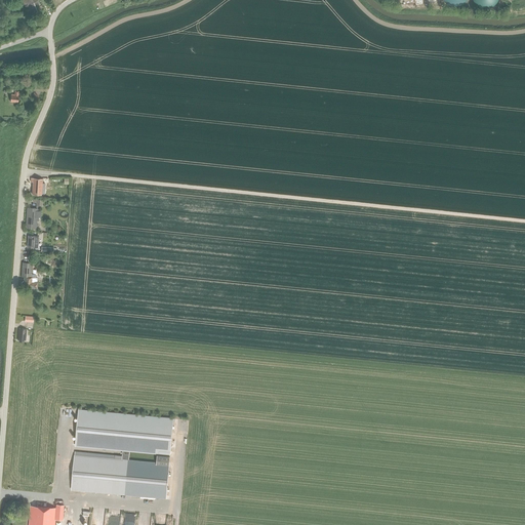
[(28,16),(34,14),(35,15),(43,11),(39,5),(41,4),(39,0),(38,0),(23,0),(29,10),(26,11),(28,16)]
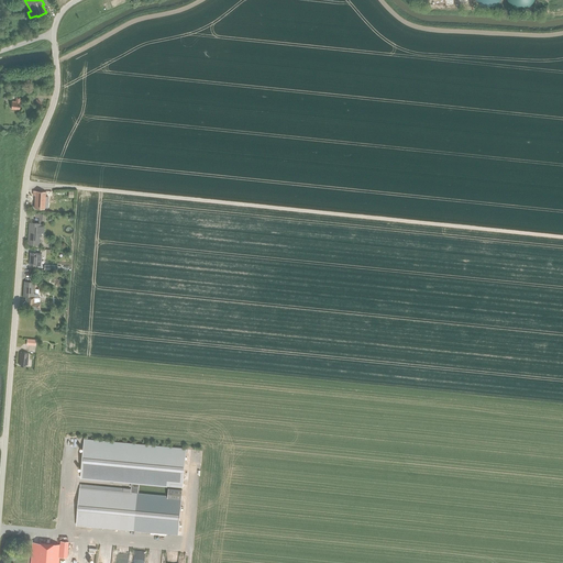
[(520,9),(522,9),(523,9),(525,9),(526,8),(527,8),(528,7),(529,7),(530,6),(531,4),(532,3),(533,2),(534,1),(533,0),(507,0),(507,1),(508,2),(508,3),(509,3),(510,4),(511,6),(512,7),(514,7),(515,8),(516,8),(517,9),(518,9),(519,9),(520,9)]
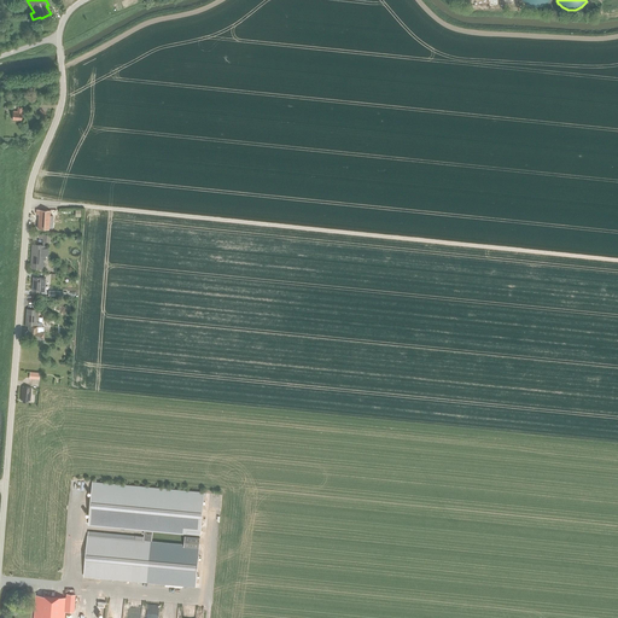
[(50,19),(41,23),(46,33),(53,28),(50,19)]
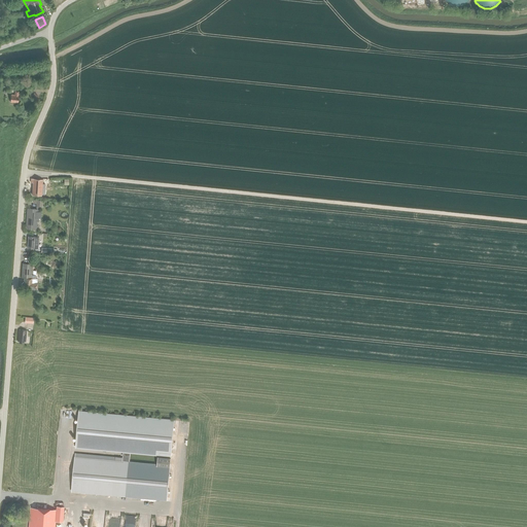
[(18,102),(19,92),(14,91),(14,95),(10,94),(9,102),(18,102)]
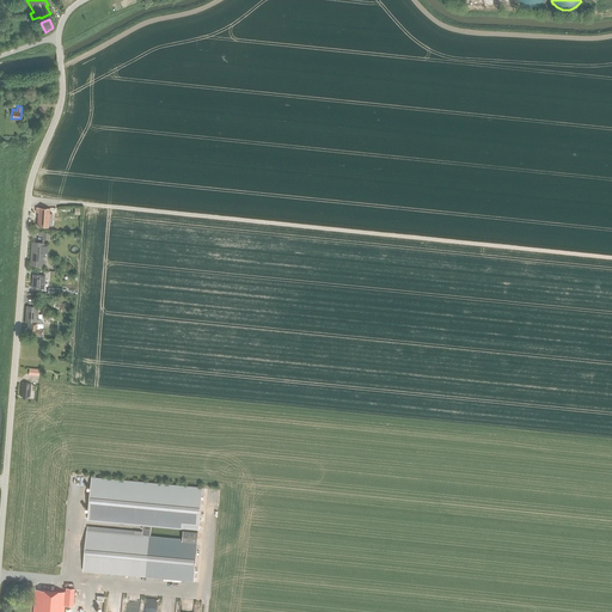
[(51,227),(51,214),(49,214),(49,209),(35,208),(35,213),(37,213),(36,227),(48,228),(48,226),(51,227)]
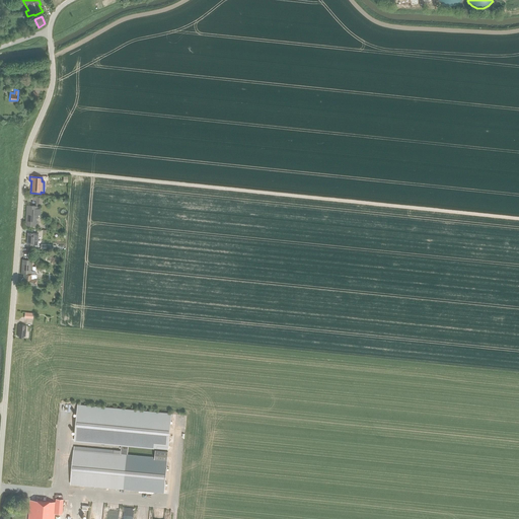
[(26,206),(25,224),(26,224),(28,224),(28,226),(36,227),(36,222),(35,222),(35,219),(36,219),(36,218),(38,218),(39,216),(41,217),(41,209),(39,209),(39,207),(38,207),(38,204),(42,204),(43,198),(36,198),(35,201),(35,206),(26,206)]
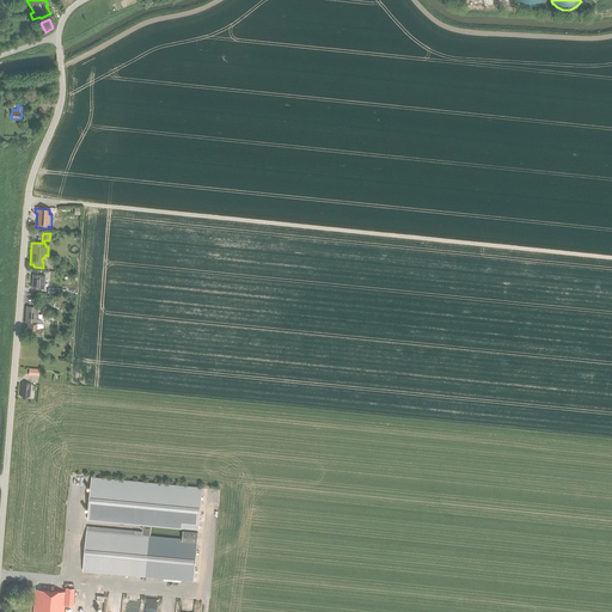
[(32,275),(32,288),(44,289),(46,276),(32,275)]
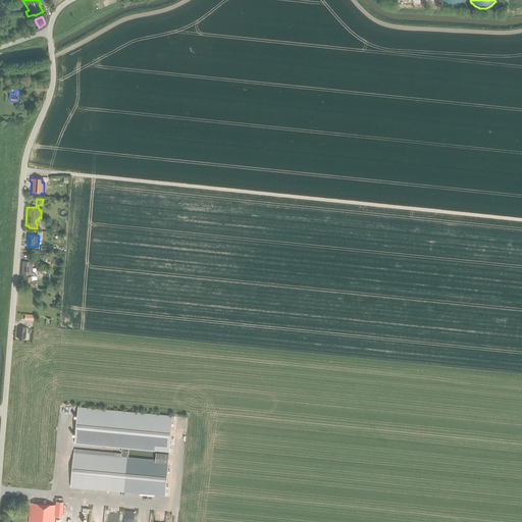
[(21,283),(22,285),(37,286),(37,280),(37,279),(35,279),(36,268),(33,268),(33,262),(21,261),(20,275),(23,275),(23,279),(21,281),(21,283)]
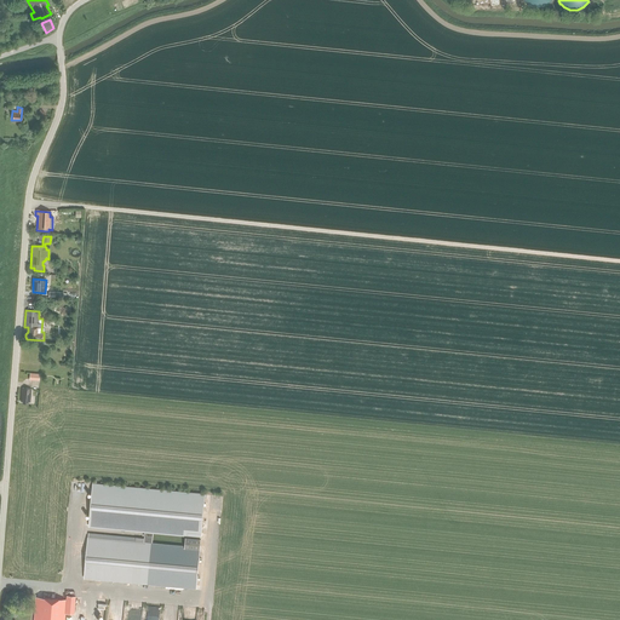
[(29,402),(30,389),(22,389),(21,402),(22,402),(22,405),(28,405),(28,402),(29,402)]
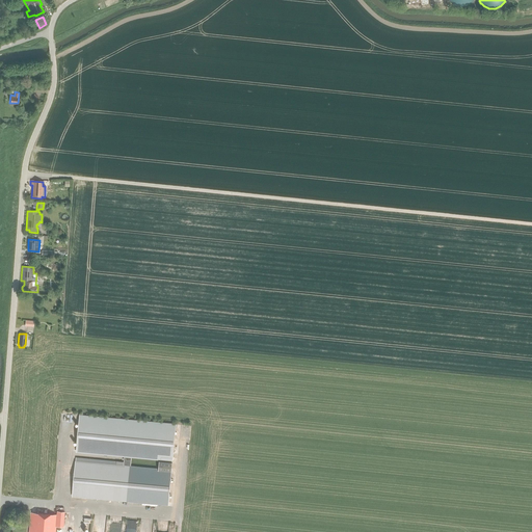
[(76,462),(73,497),(127,501),(128,501),(130,467),(131,457),(159,459),(171,461),(175,425),(80,416),(77,452),(125,456),(124,462),(124,467),(116,466),(76,462)]
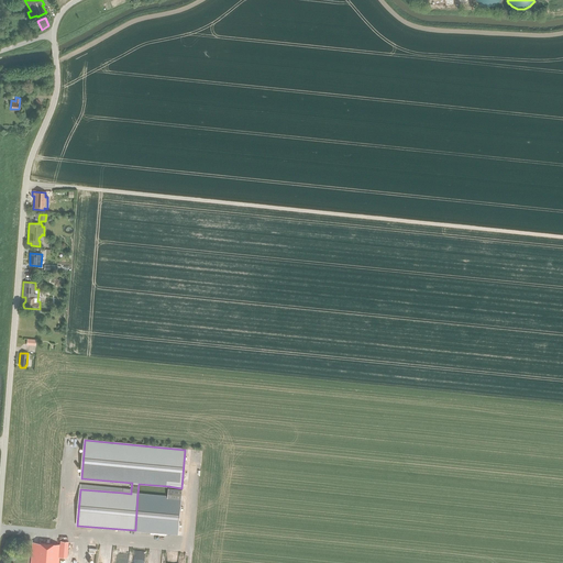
[(138,494),(135,530),(177,534),(180,498),(167,497),(138,494)]
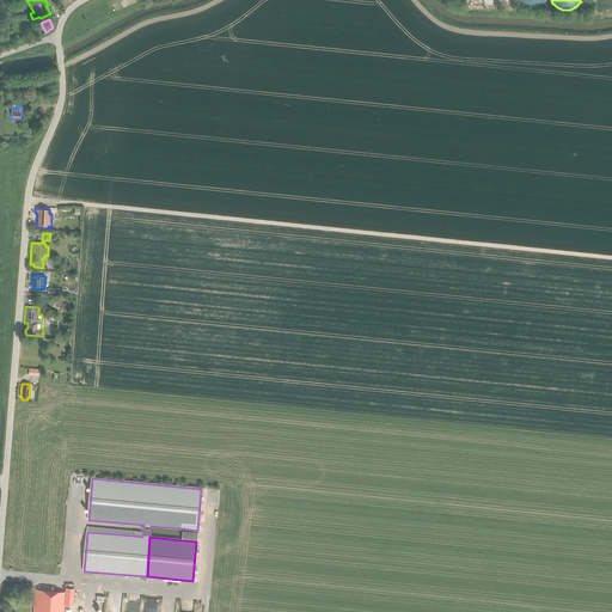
[(72,607),(74,588),(65,587),(65,592),(35,589),(32,611),(62,611),(63,606),(72,607)]
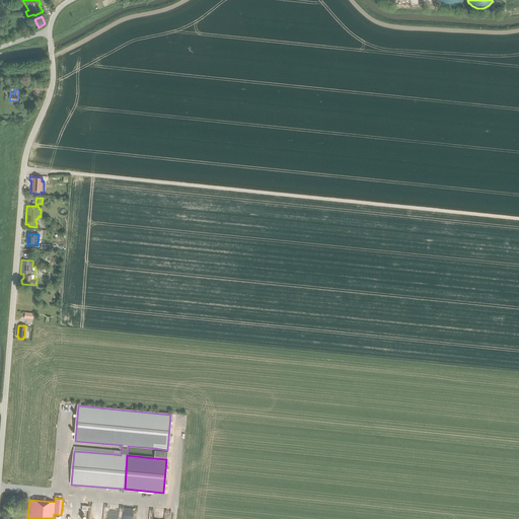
[(102,518),(104,506),(98,505),(95,518),(102,518)]
